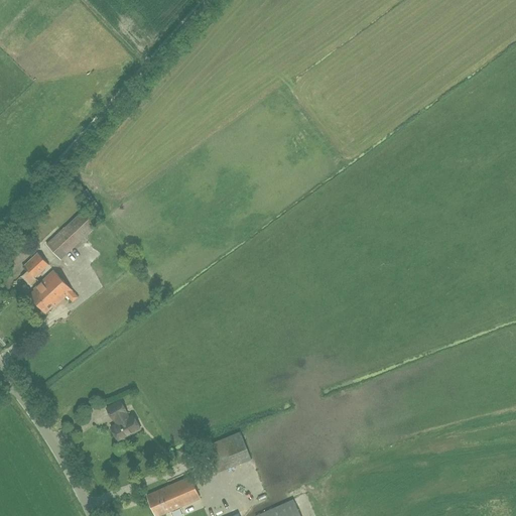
[(60,260),(98,226),(84,210),(46,245),(60,260)]
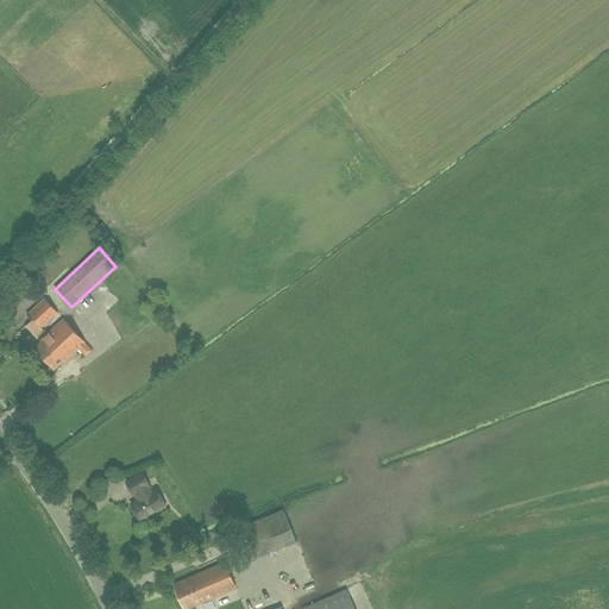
[(24,324),(35,336),(58,313),(45,299),(29,314),(31,318),(24,324)]
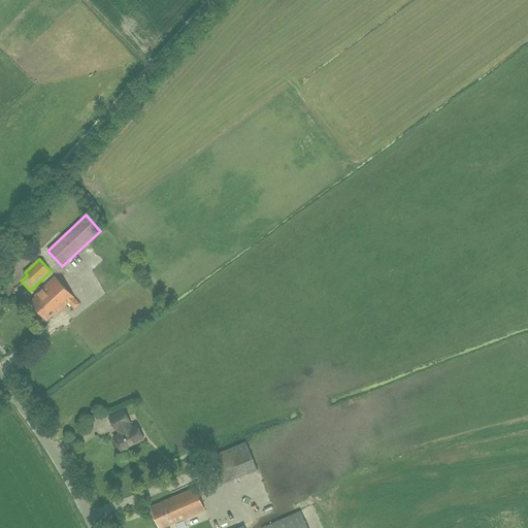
[(74,309),(79,304),(73,298),(74,297),(55,276),(34,296),(35,297),(30,302),(35,307),(35,308),(37,312),(41,316),(41,315),(47,321),(55,314),(56,315),(68,302),(74,309)]
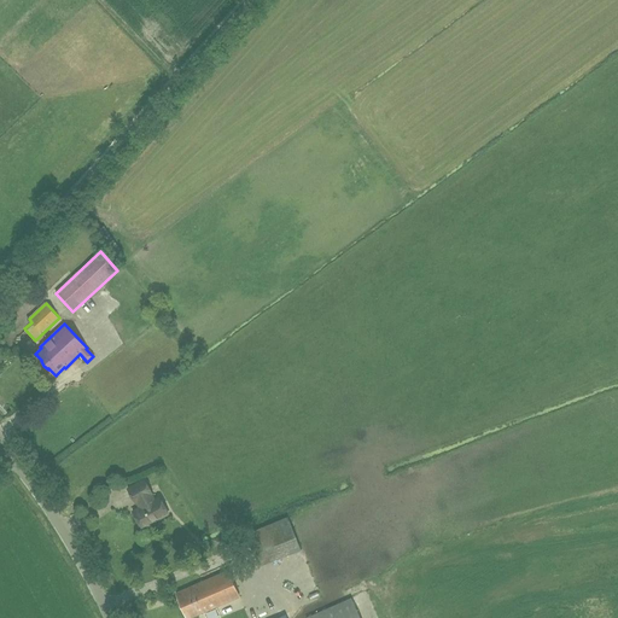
[(144,481),(128,489),(136,503),(136,502),(140,508),(133,512),(143,529),(168,514),(158,497),(155,500),(151,495),(152,494),(144,481)]
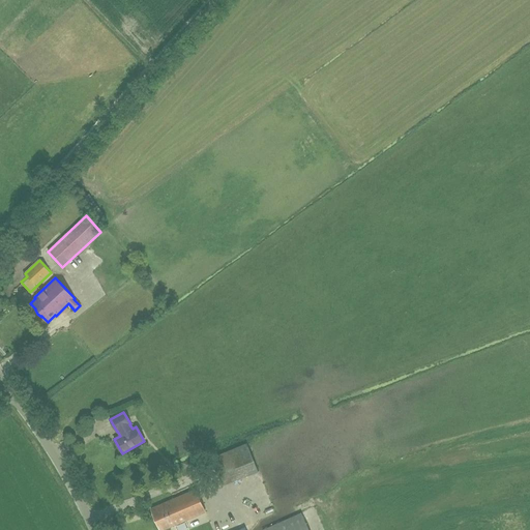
[(223,486),(258,472),(246,444),(210,458),(223,486)]
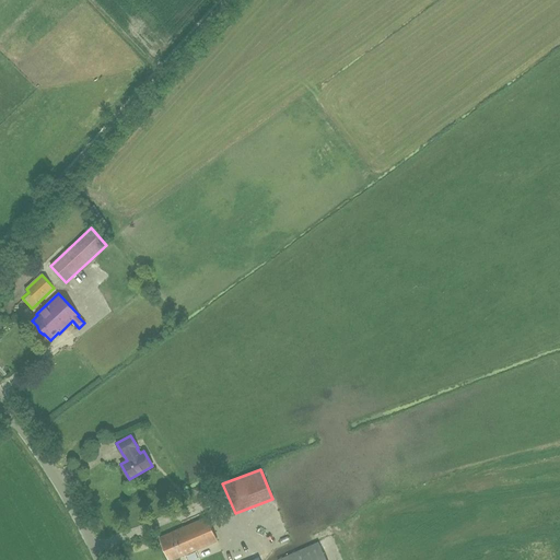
[(291,477),(278,481),(282,496),(295,491),(291,477)]
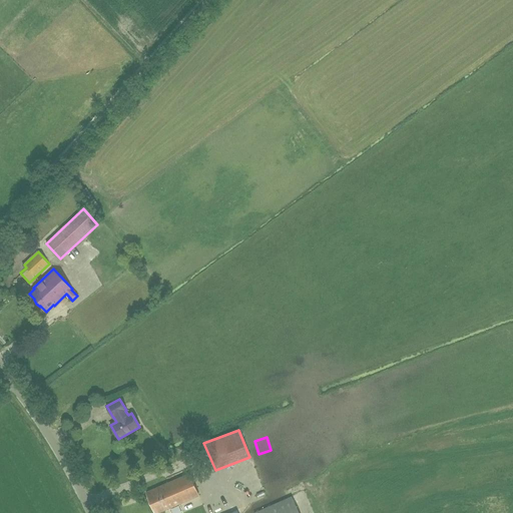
[(154,512),(158,512),(198,496),(189,474),(146,493),(154,512)]
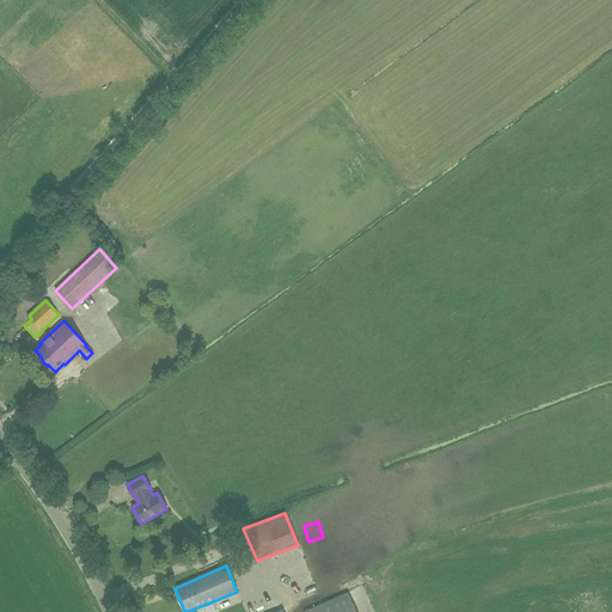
[(155,575),(146,580),(148,586),(158,582),(155,575)]
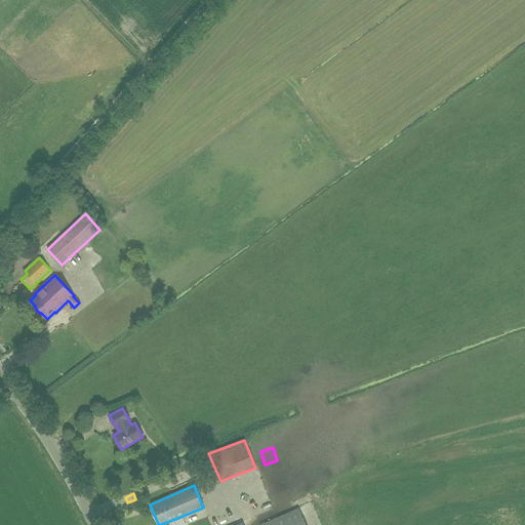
[(260,522),(288,513),(282,494),(254,503),(260,522)]
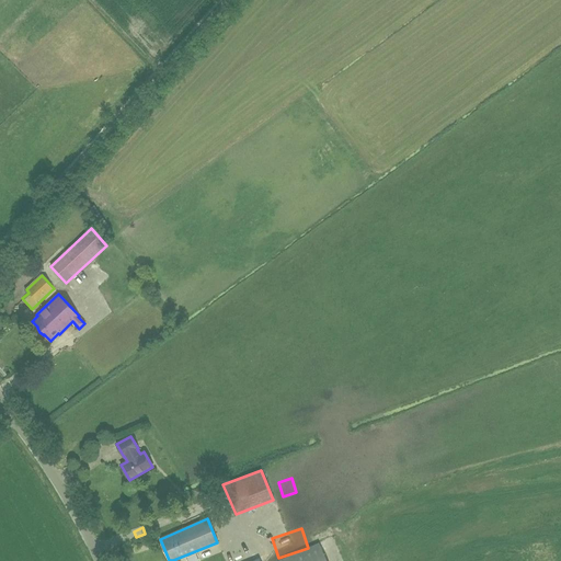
[(325,560),(319,544),(278,560),(325,560)]
